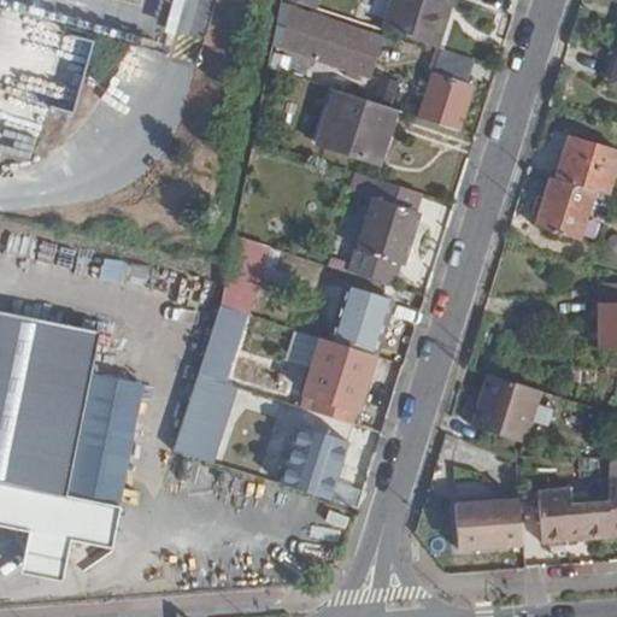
[(348,21),(354,0),(285,0),(285,1),(348,21)]
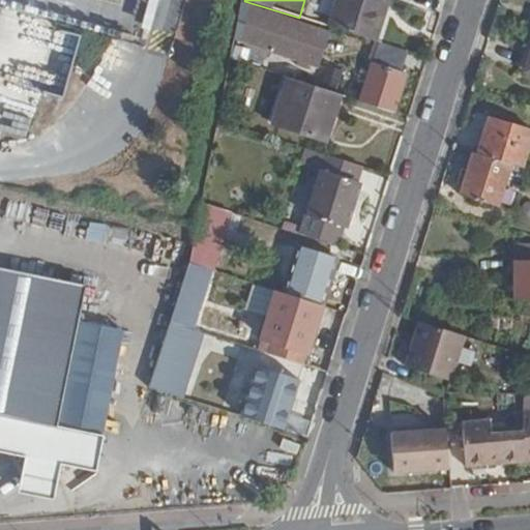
[(380,6),(382,0),(337,0),(328,29),(364,40),(376,4),(380,6)]
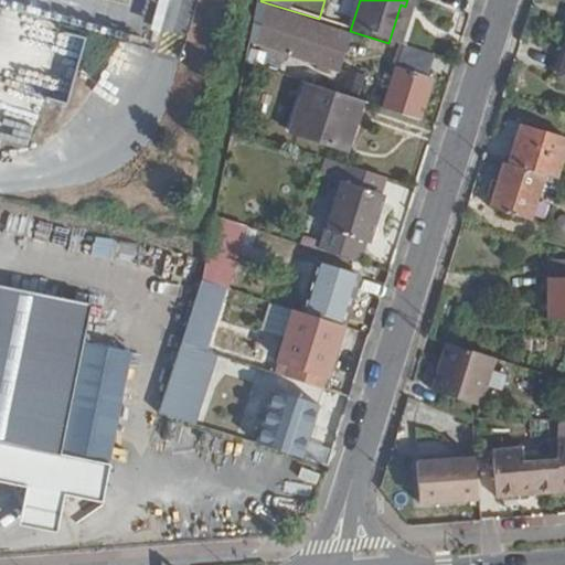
[(49,30),(38,66),(70,76),(81,40),(49,30)]
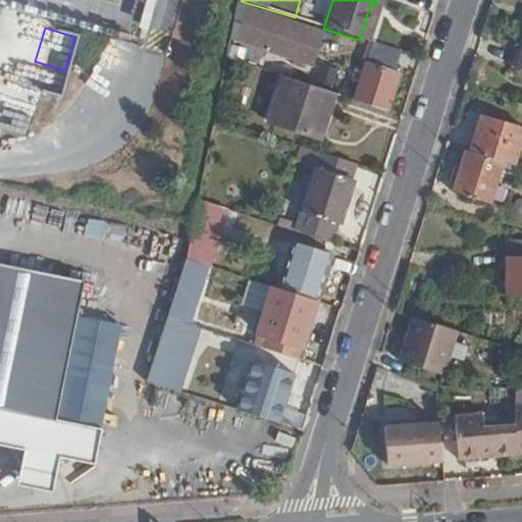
[(385,113),(405,56),(370,46),(353,102),(385,113)]
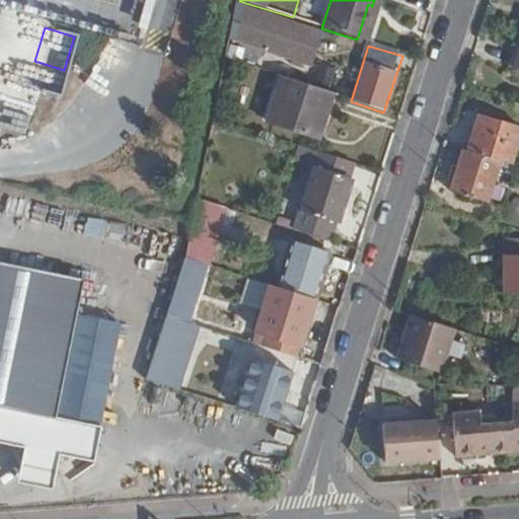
[(101,56),(77,94),(98,107),(122,68),(101,56)]
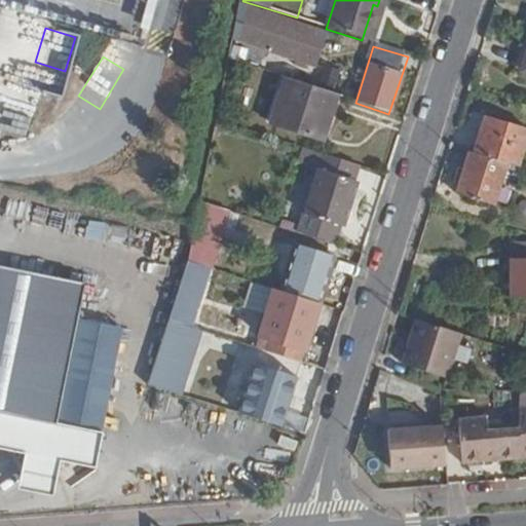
[(321,146),(337,97),(291,81),(275,133),(321,146)]
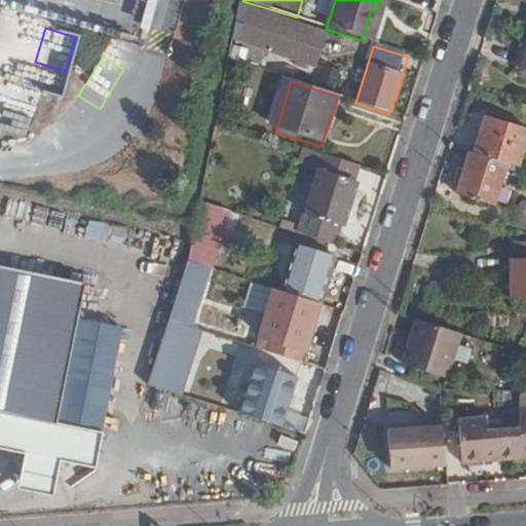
[(0,126),(27,136),(36,105),(0,95),(0,126)]
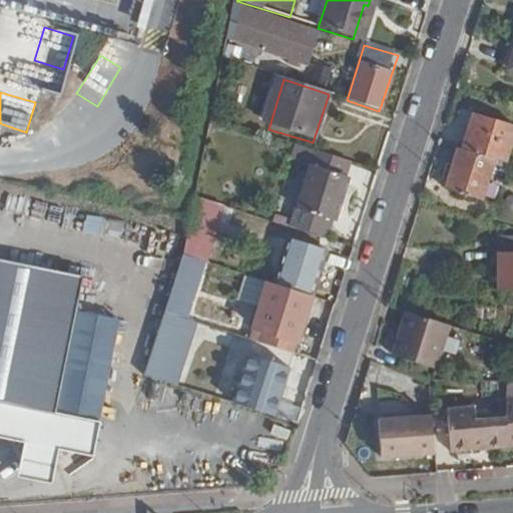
[(494,157),(505,161),(512,135),(512,123),(475,111),(464,147),(494,157)]
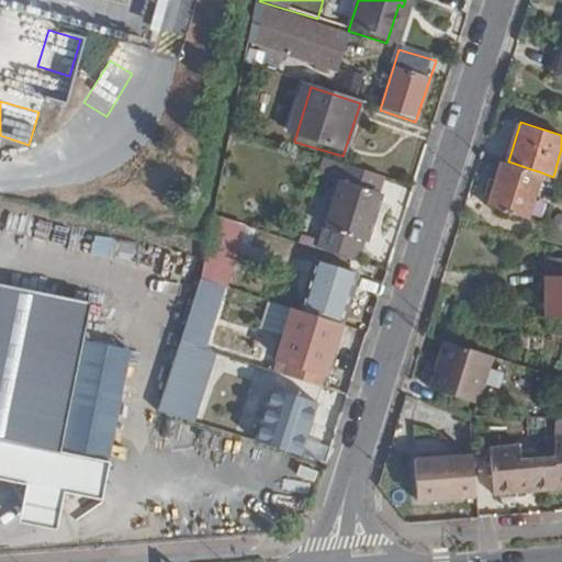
[(508,161),(505,160),(487,210),(526,222),(541,172),(508,161)]
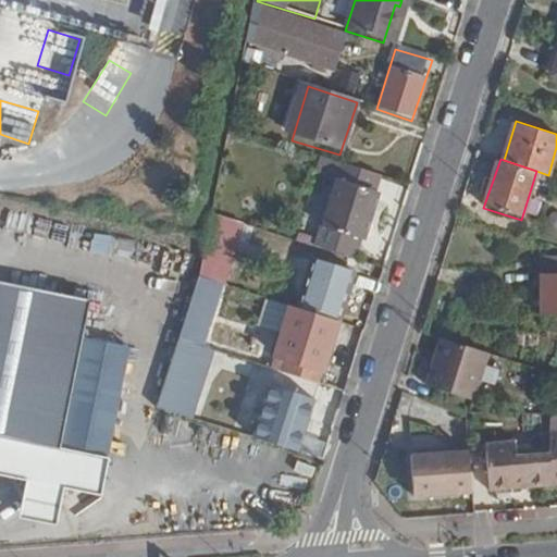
[(355,262),(379,181),(339,169),(316,249),(355,262)]
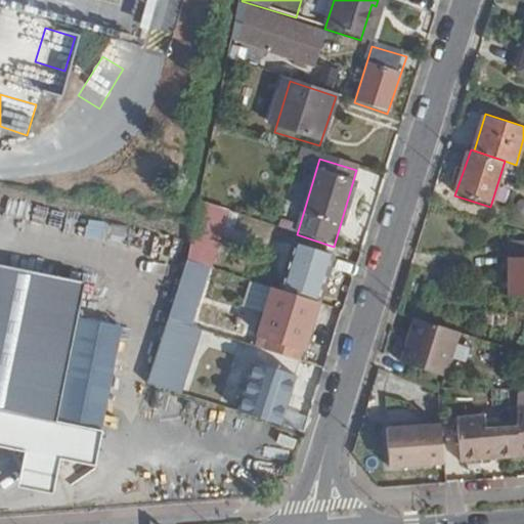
[(200,205),(180,268),(201,274),(220,210),(200,205)]
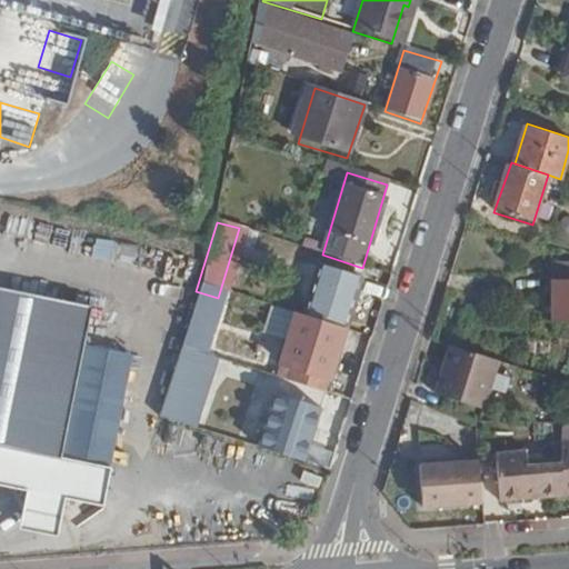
[(298,321),(338,333),(353,282),(312,269),(298,321)]
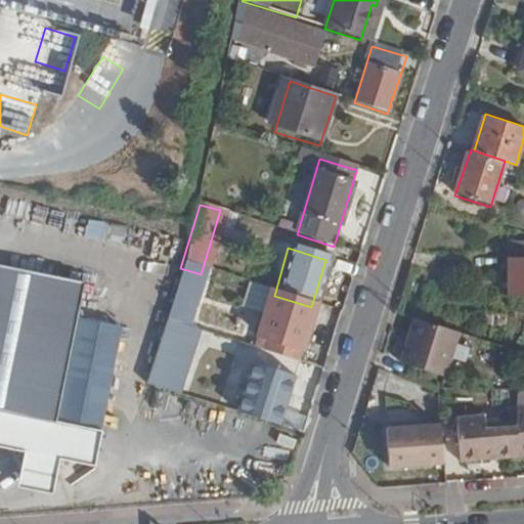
[(523,249),(514,249),(512,295),(523,294),(523,249)]
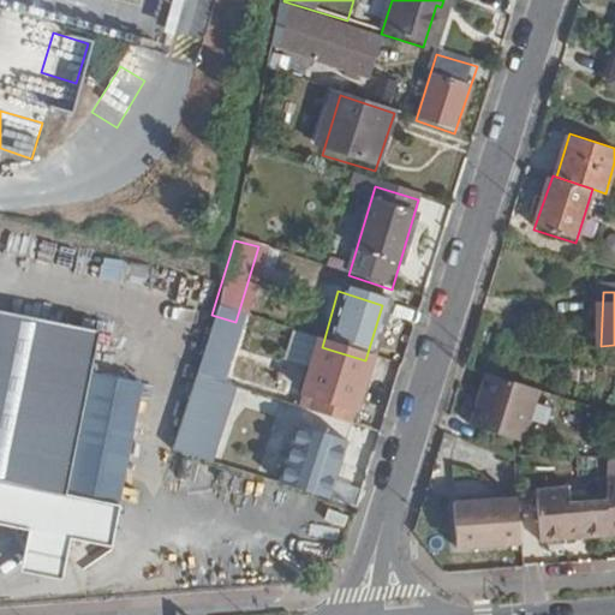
[(111,544),(143,381),(93,371),(101,329),(0,309),(0,519),(31,525),(23,571),(63,579),(71,536),(111,544)]
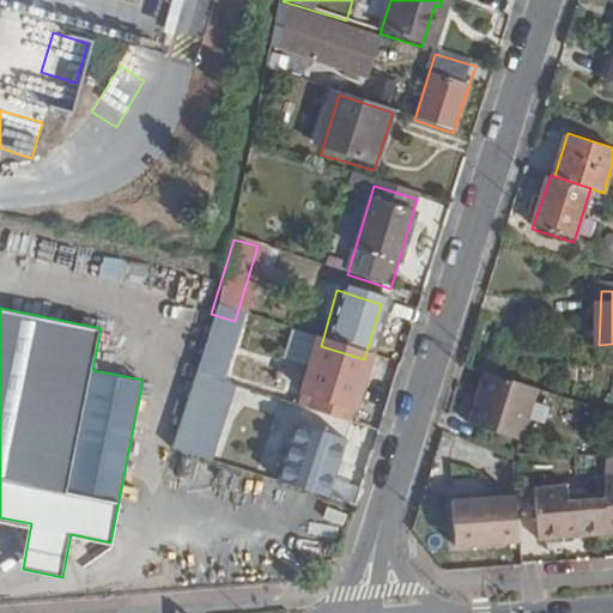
[(211,314),(190,381),(214,388),(235,321),(211,314)]
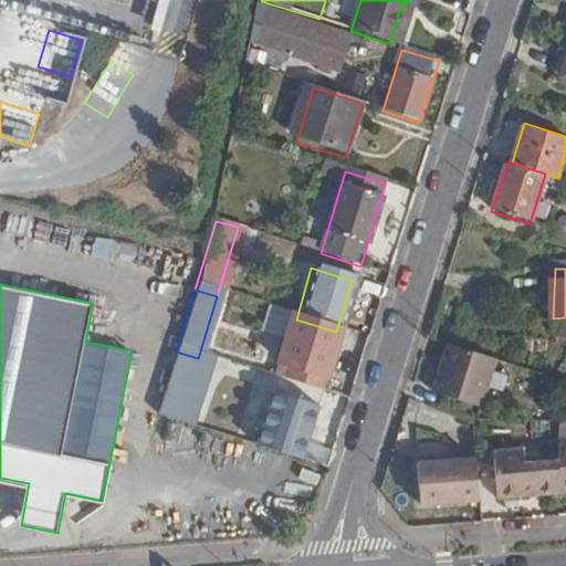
[(316,395),(336,332),(296,320),(289,317),(274,365),(279,366),(273,381),(316,395)]
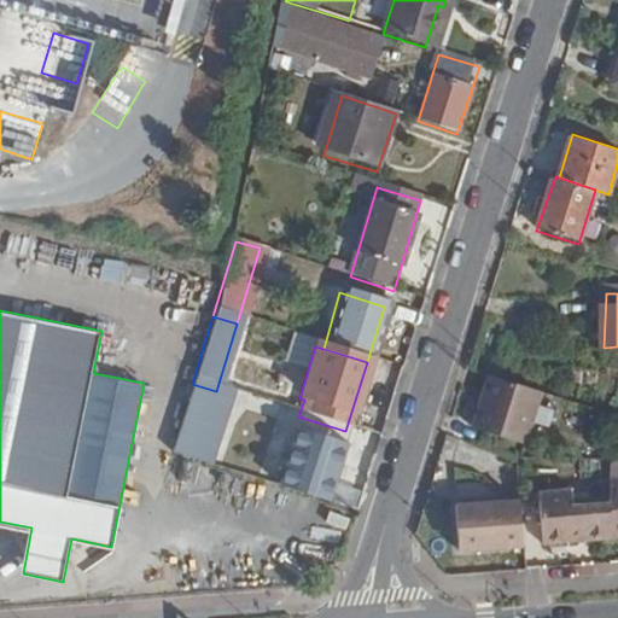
[(540,389),(488,373),(471,427),(522,443),(540,389)]
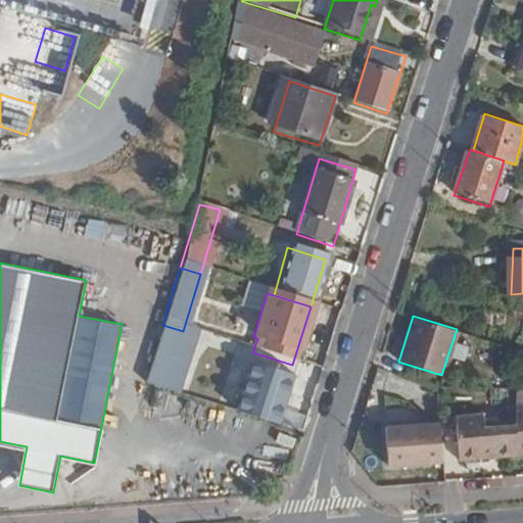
[(162,325),(143,390),(162,395),(183,331),(162,325)]
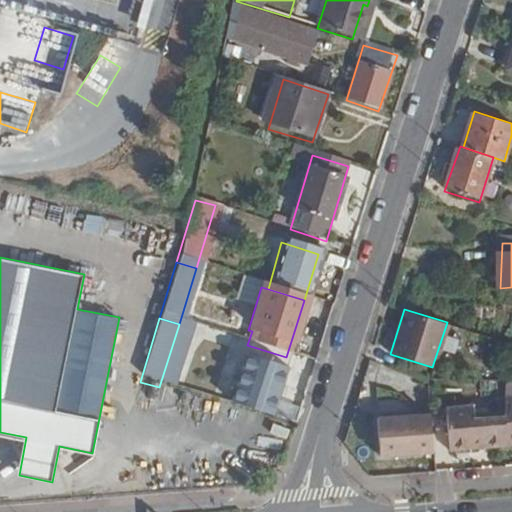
[(235,402),(273,413),(288,363),(252,351),(235,402)]
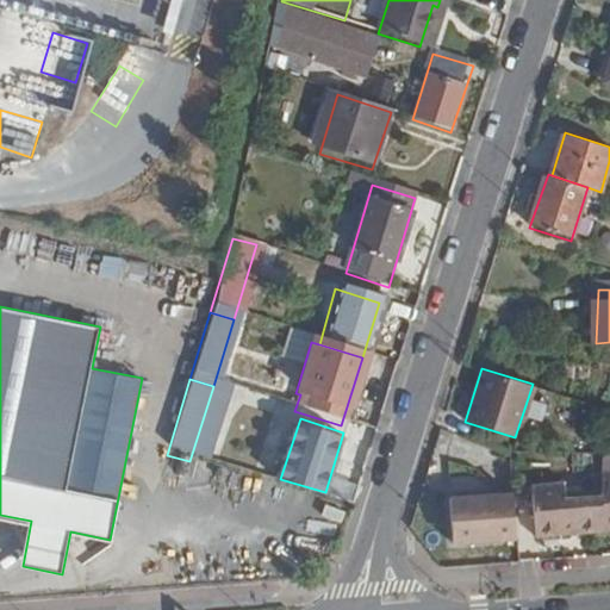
[(595,529),(609,528),(609,452),(599,452),(597,498),(564,500),(554,500),(553,477),(529,479),(531,533),(568,531),(568,523),(595,522),(595,529)]
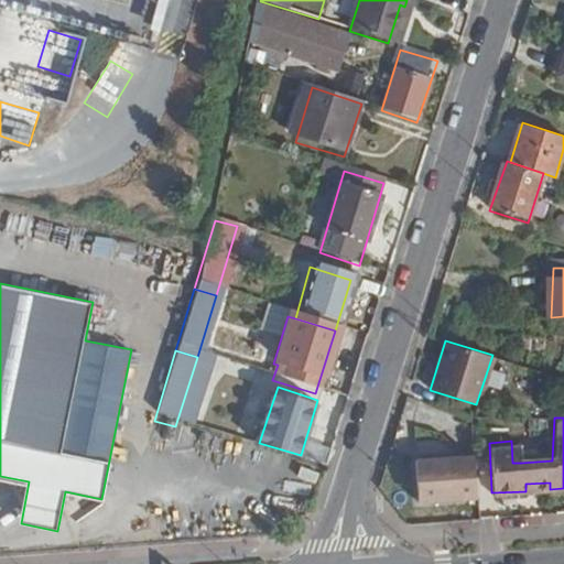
[(512,463),(521,463),(519,441),(511,441),(512,463)]
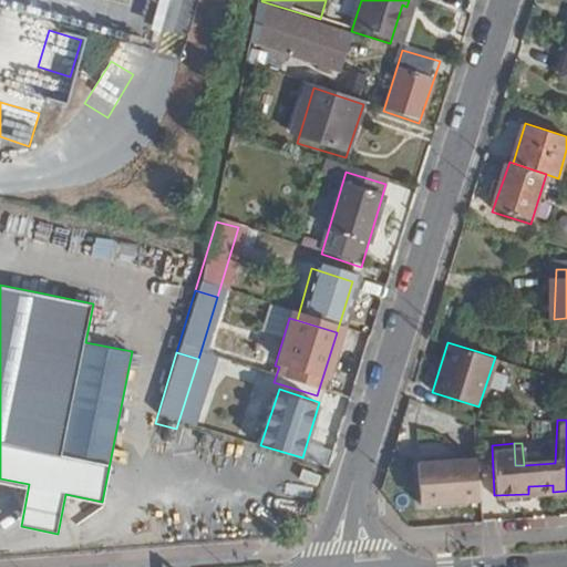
[(419,501),(476,497),(473,454),(414,459),(419,501)]
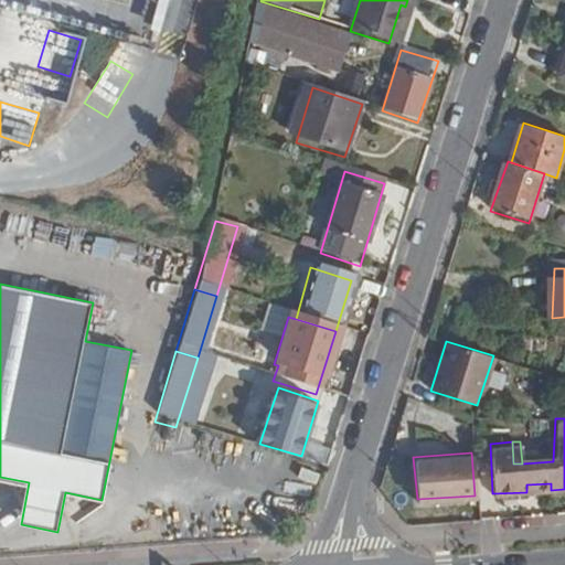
[(526,492),(551,490),(551,483),(526,484),(526,492)]
